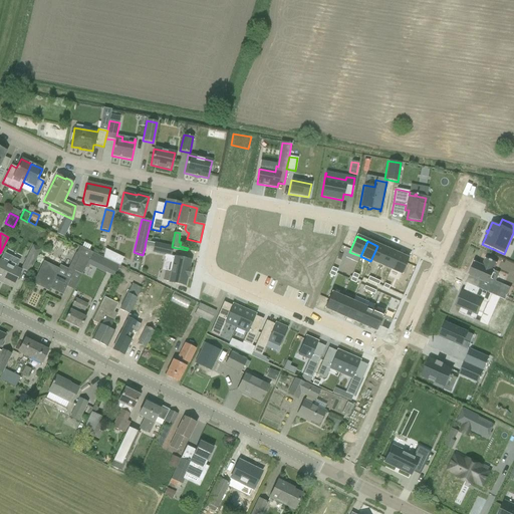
[(172,247),(154,244),(153,249),(152,253),(165,256),(170,257),(170,256),(172,247)]
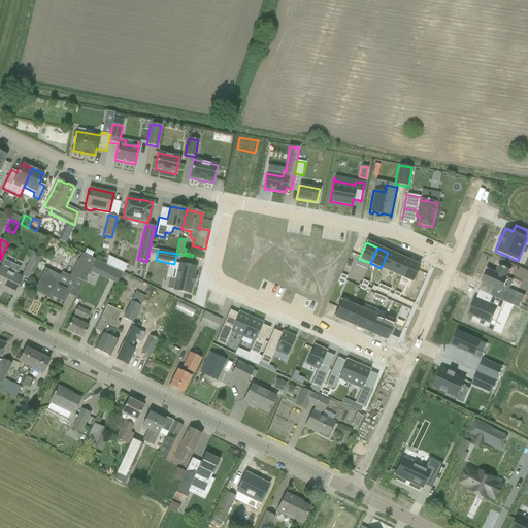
[(81,262),(74,277),(84,283),(91,268),(95,260),(91,258),(84,255),(81,253),(77,260),(81,262)]
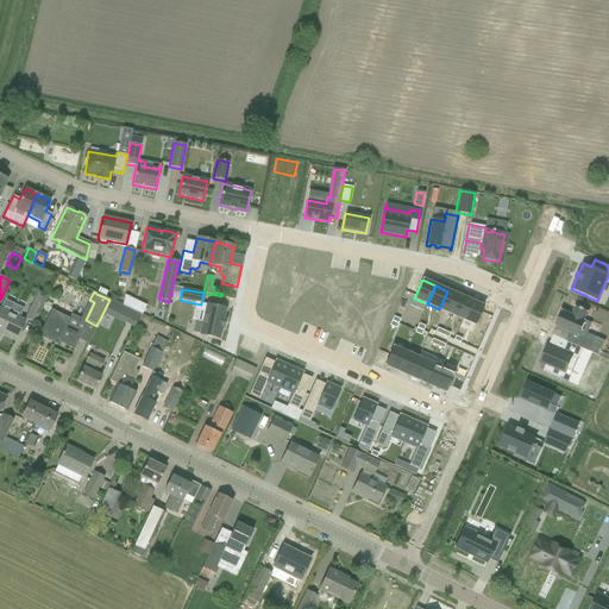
[(447,292),(439,309),(451,314),(458,296),(447,292)]
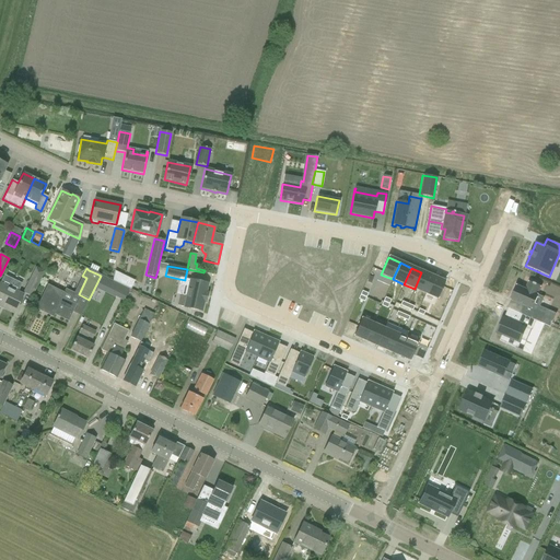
[(38,270),(35,278),(32,276),(23,293),(32,296),(43,272),(38,270)]
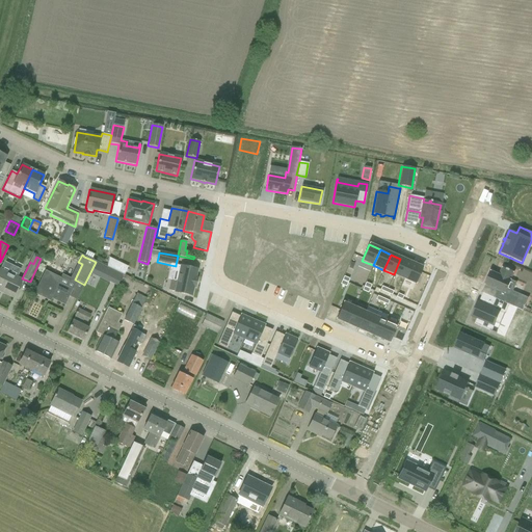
[(108,258),(106,267),(114,270),(118,263),(108,258)]
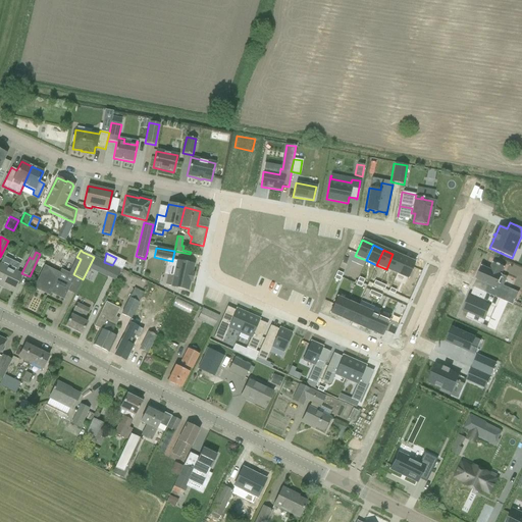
[(393,254),(386,269),(397,273),(403,258),(393,254)]
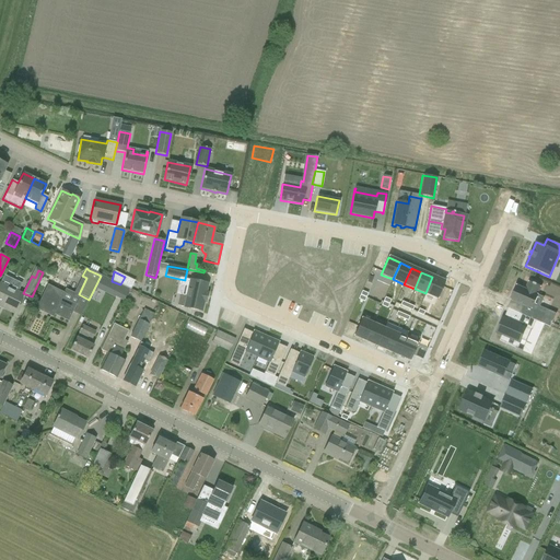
[(0,304),(14,312),(20,302),(23,295),(18,292),(21,284),(3,276),(0,282),(0,304)]
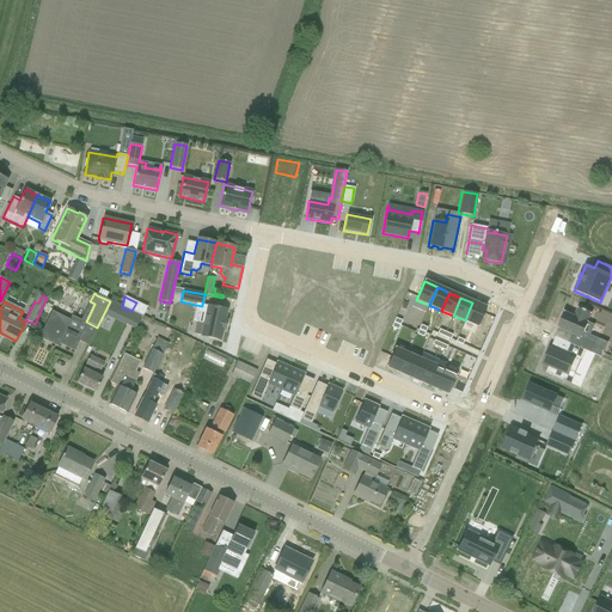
[(110,301),(105,311),(136,325),(141,316),(110,301)]
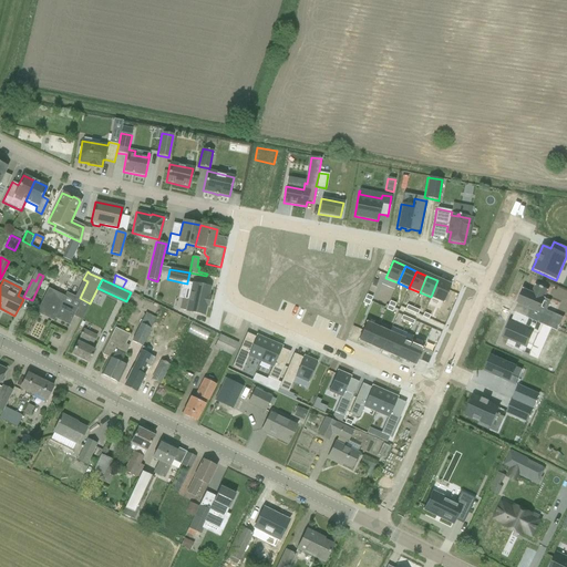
[(437,280),(431,297),(442,302),(450,286),(437,280)]
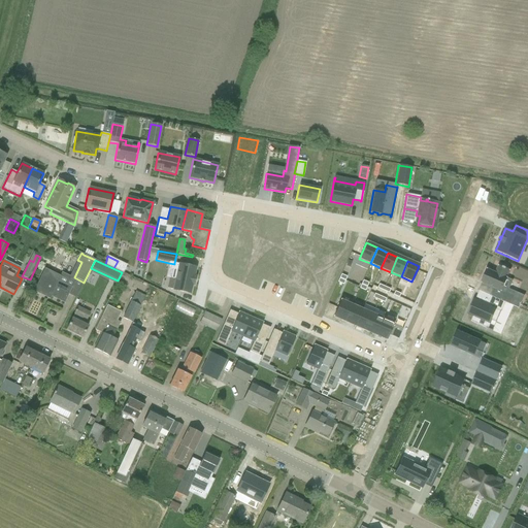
[(168,281),(166,288),(173,290),(190,294),(192,285),(193,286),(195,276),(193,276),(195,267),(174,263),(174,264),(169,263),(168,267),(177,270),(175,279),(170,278),(168,281)]
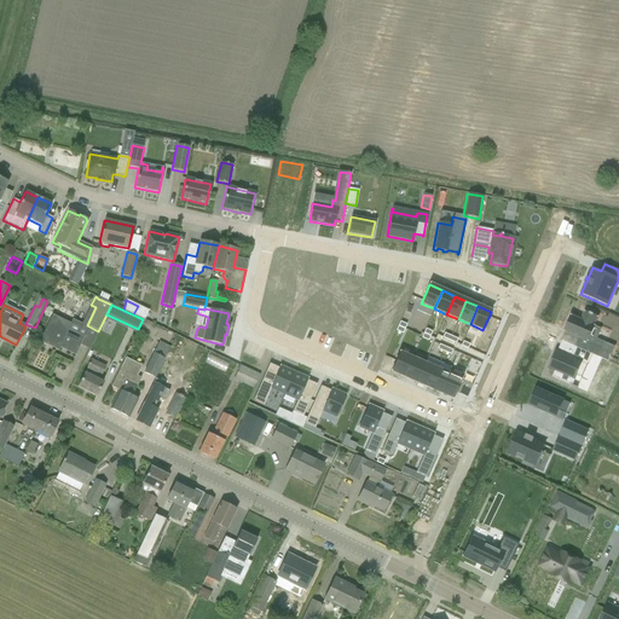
[(574,347),(576,347),(591,354),(608,362),(611,354),(609,356),(600,351),(602,347),(593,343),(594,340),(595,341),(600,330),(595,328),(595,327),(594,327),(597,317),(593,314),(589,313),(584,311),(580,320),(571,316),(563,331),(566,333),(578,337),(574,347)]
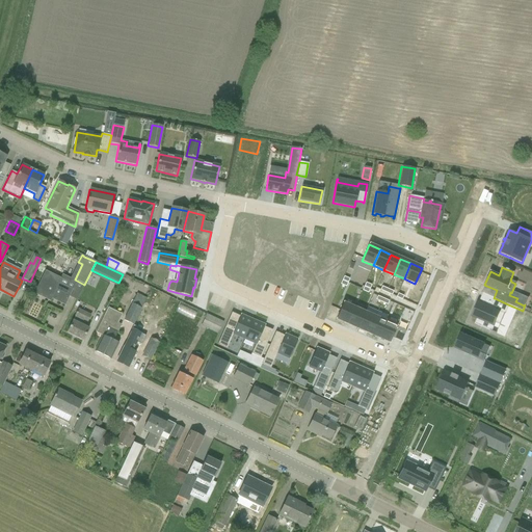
[(37,285),(33,294),(50,301),(51,299),(64,306),(72,290),(71,289),(65,287),(70,278),(61,274),(59,277),(45,270),(37,285)]
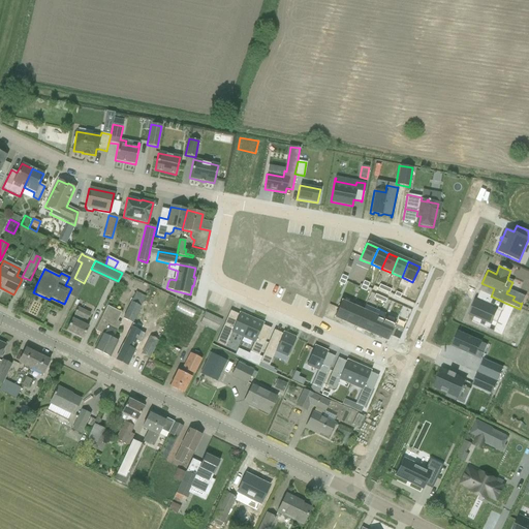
[(122,318),(132,323),(145,298),(135,292),(122,318)]
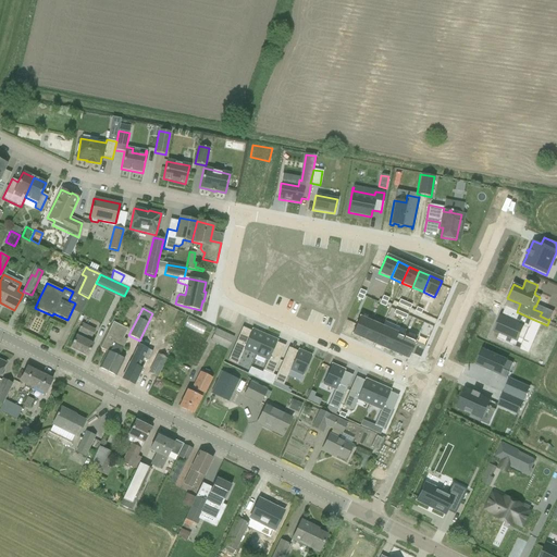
[(499,316),(493,332),(499,334),(496,339),(519,349),(520,349),(515,347),(519,338),(523,341),(532,319),(518,312),(514,322),(499,316)]
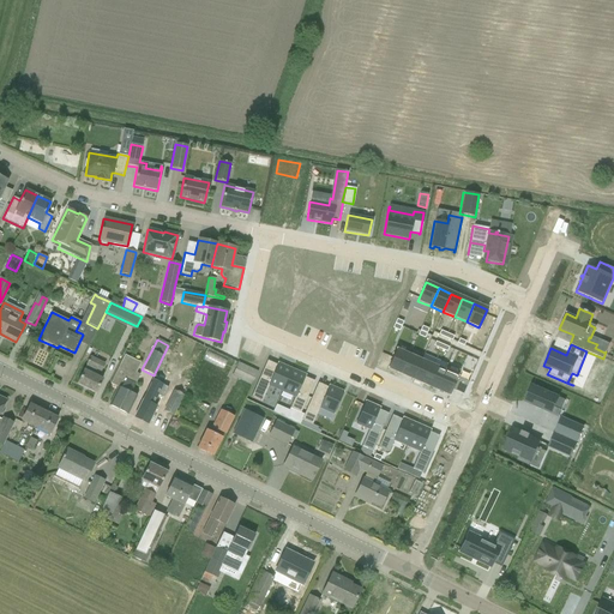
[(396,350),(387,368),(401,374),(409,356),(396,350)]
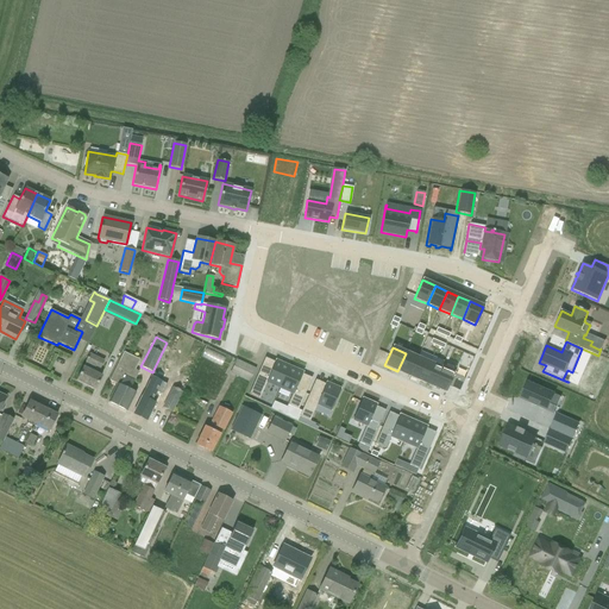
[(213,364),(215,355),(195,349),(193,358),(213,364)]
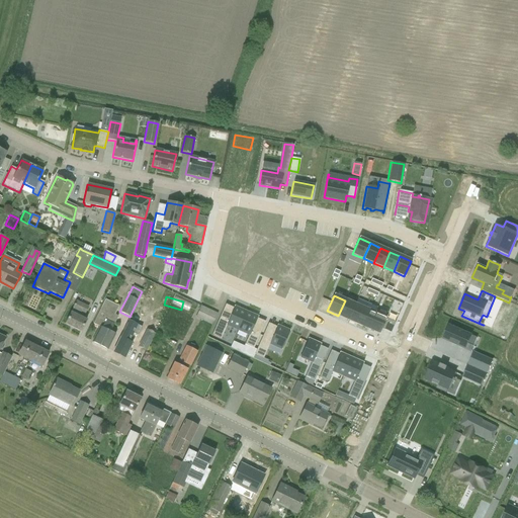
[(99,327),(92,342),(107,349),(111,340),(114,334),(110,332),(117,317),(114,315),(118,307),(112,304),(104,299),(97,315),(92,324),(99,327)]
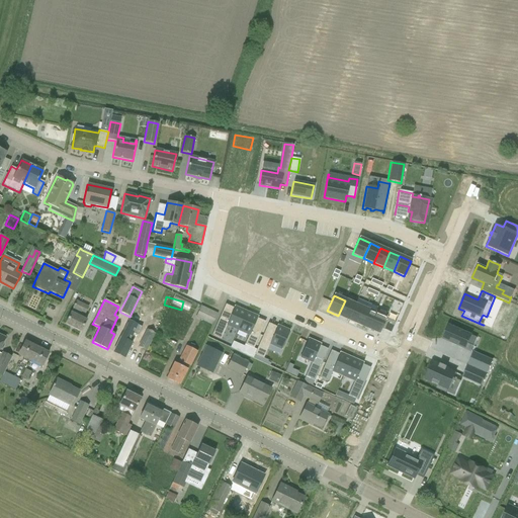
[(345,300),(338,316),(348,320),(355,305),(345,300)]
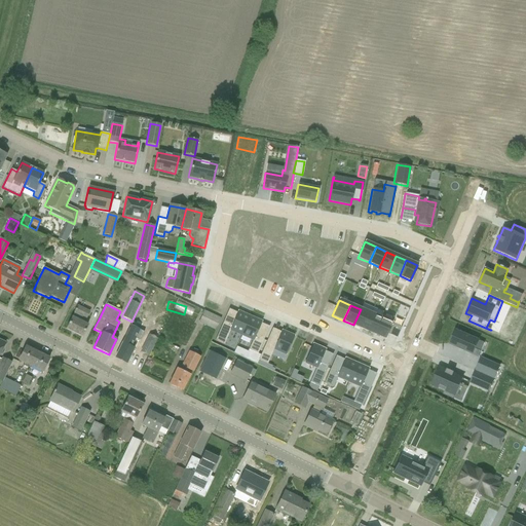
[(74,312),(70,320),(66,329),(81,337),(87,325),(80,322),(82,316),(86,318),(89,312),(77,306),(74,312)]
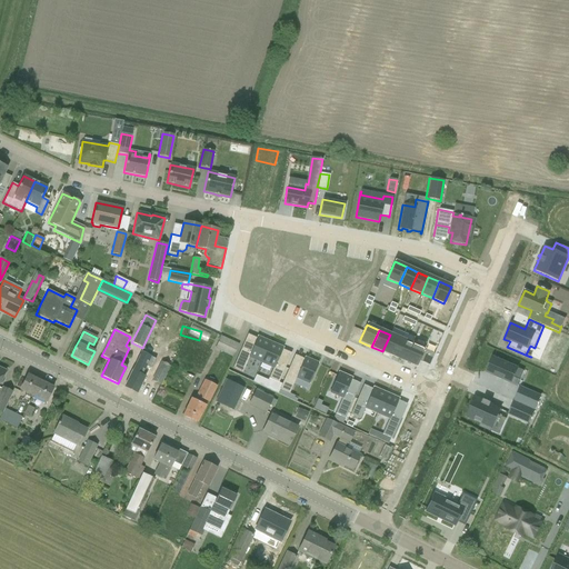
[(390,335),(382,351),(393,356),(400,339),(390,335)]
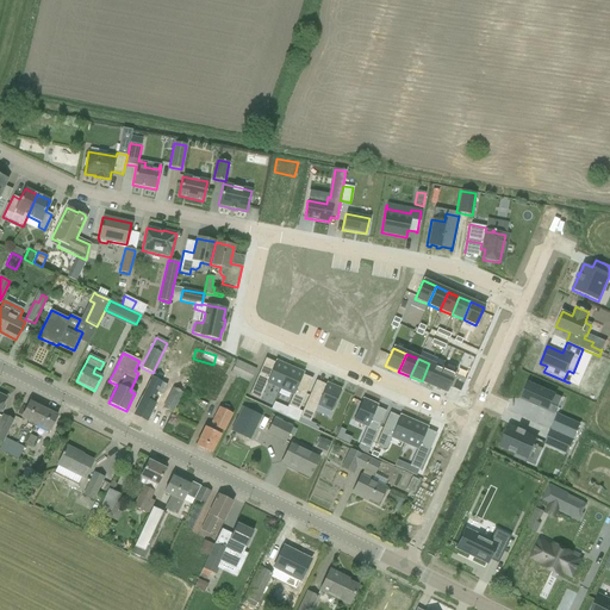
[(256,369),(237,361),(231,374),(250,383),(256,369)]
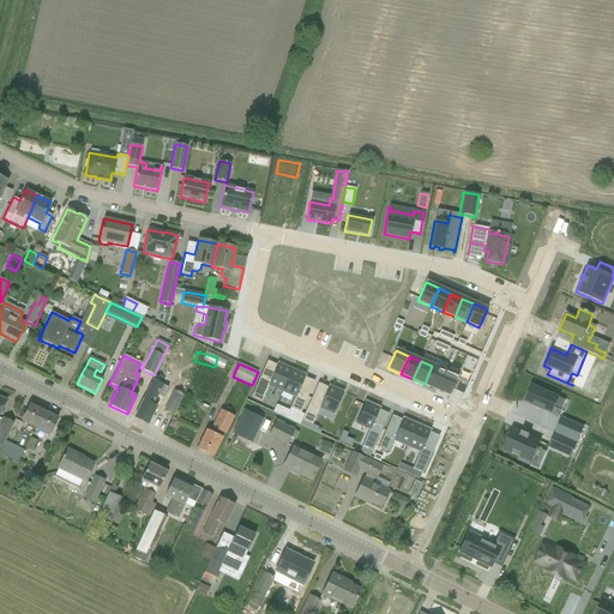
[(260,375),(251,398),(262,403),(269,386),(282,392),(292,369),(277,363),(276,366),(270,380),(260,377),(260,375)]
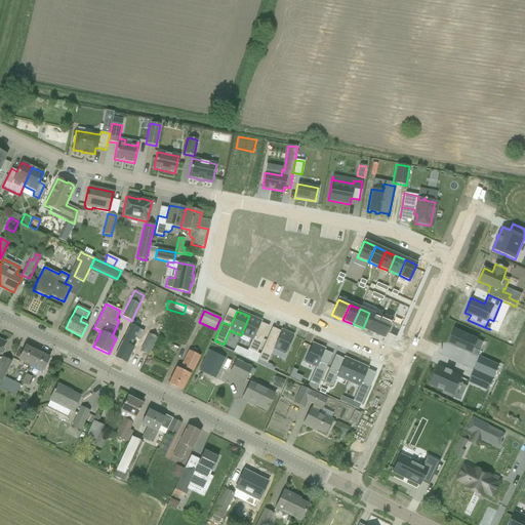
[(379,318),(373,333),(384,338),(386,333),(396,337),(400,327),(391,323),(394,317),(382,312),(379,318)]
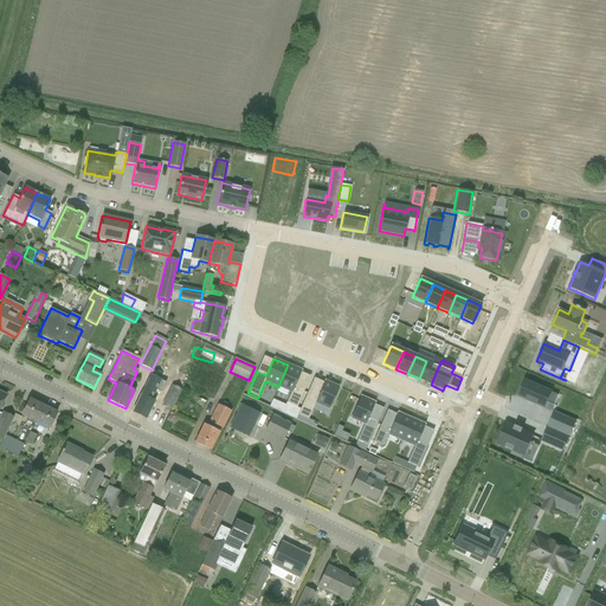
[(426,361),(419,379),(431,385),(438,367),(426,361)]
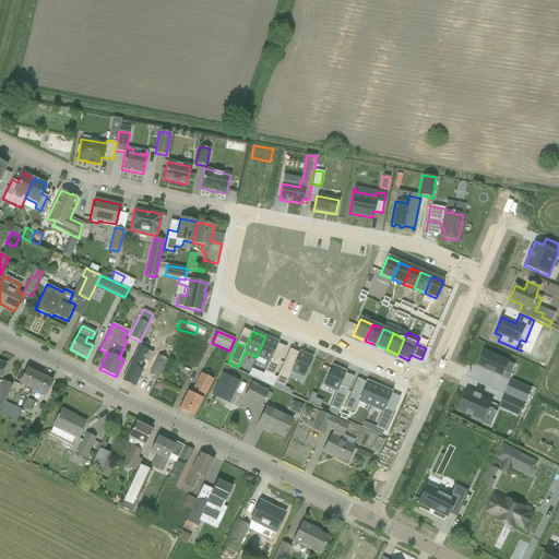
[(265,336),(257,357),(268,361),(263,372),(273,377),(280,361),(271,357),(276,344),(277,342),(265,336)]
